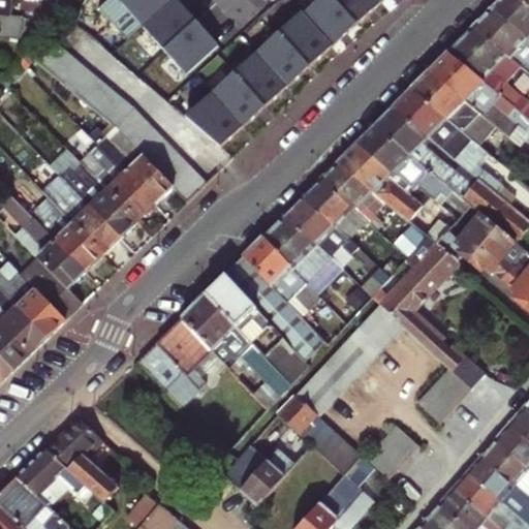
[(178,0),(128,0),(122,6),(188,79),(222,49),(178,0)]
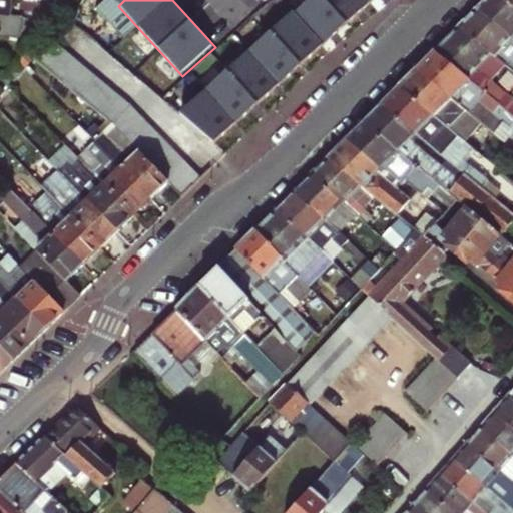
[(315,0),(184,117),(212,148),(377,0),(315,0)]
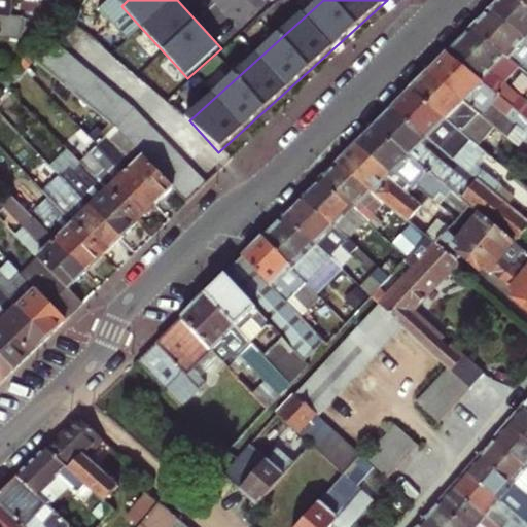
[(498,0),(489,9),(526,40),(526,6),(519,0),(498,0)]
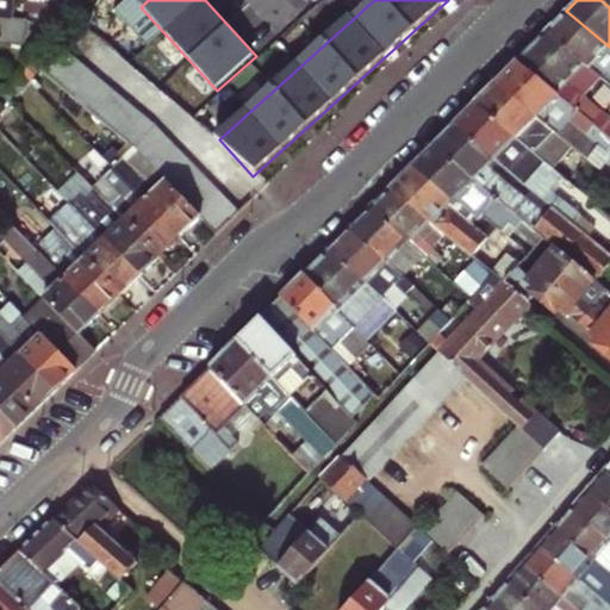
[(545,32),(584,64),(589,68),(601,57),(609,64),(609,47),(566,11),(545,32)]
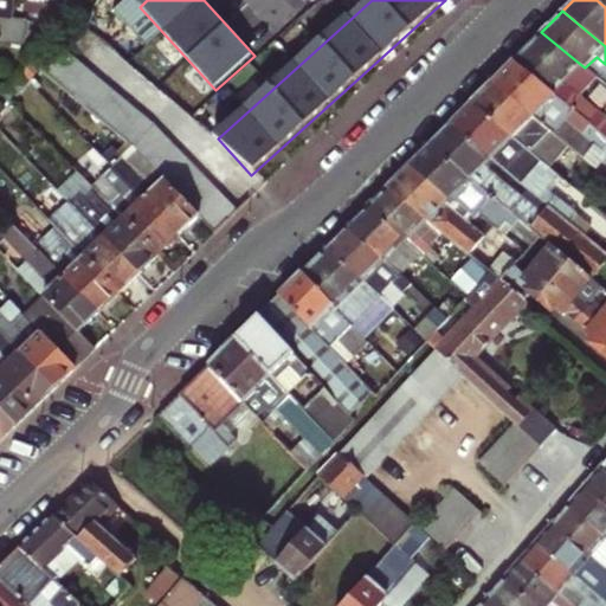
[(2,19),(0,40),(11,43),(13,20),(2,19)]
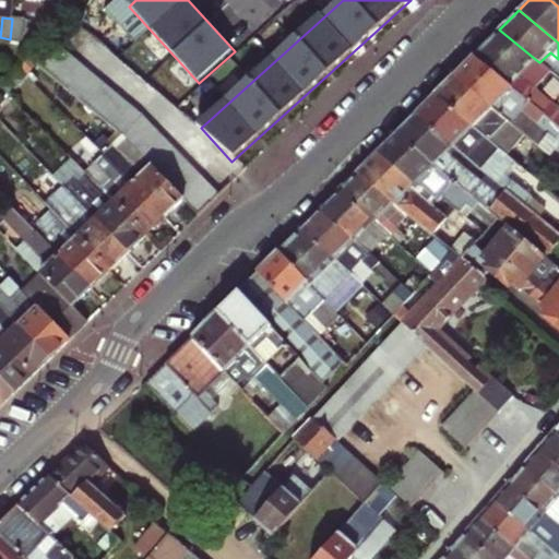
[(22,20),(12,19),(10,39),(20,40),(22,20)]
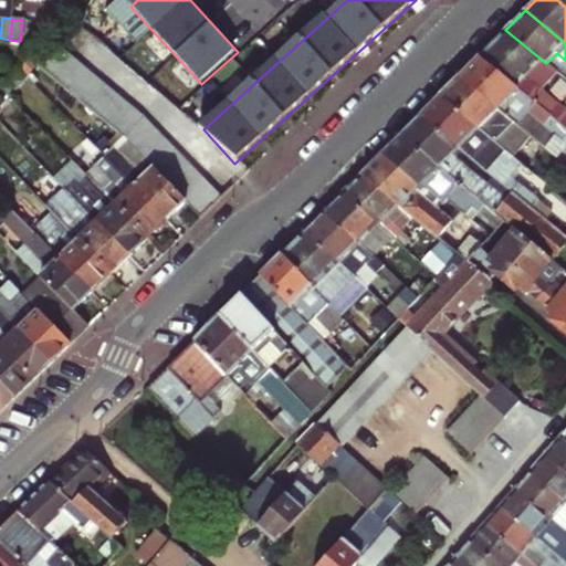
[(479,58),(565,128),(565,111),(525,76),(542,60),(505,30),(479,58)]
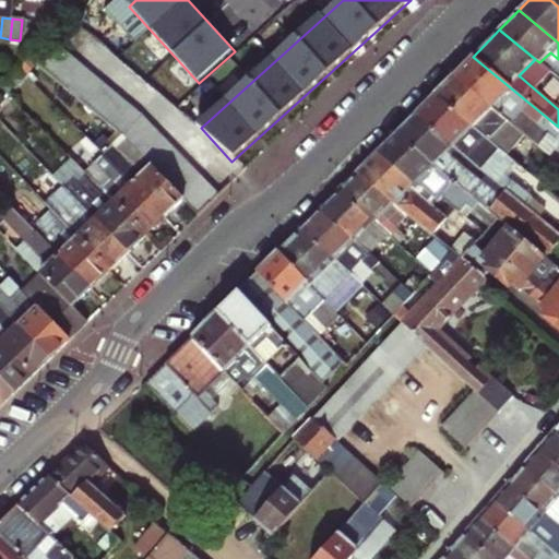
[(61,85),(81,62),(69,52),(50,74),(61,85)]
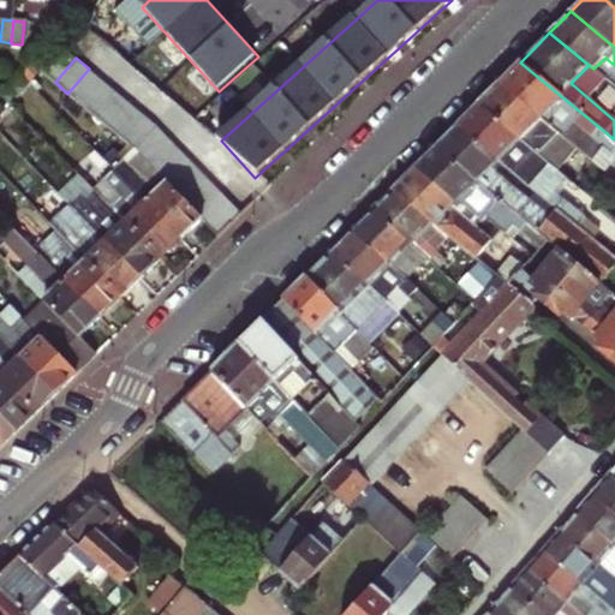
[(499,84),(568,142),(590,160),(601,147),(614,157),(614,139),(520,63),(499,84)]
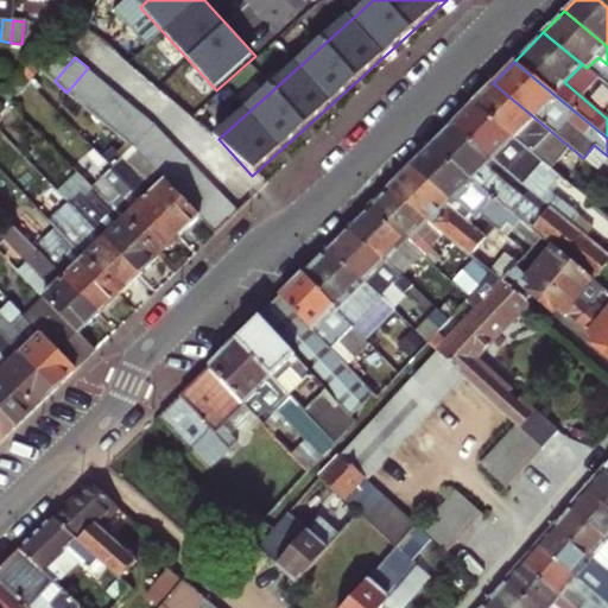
[(80,103),(101,80),(88,68),(67,93),(80,103)]
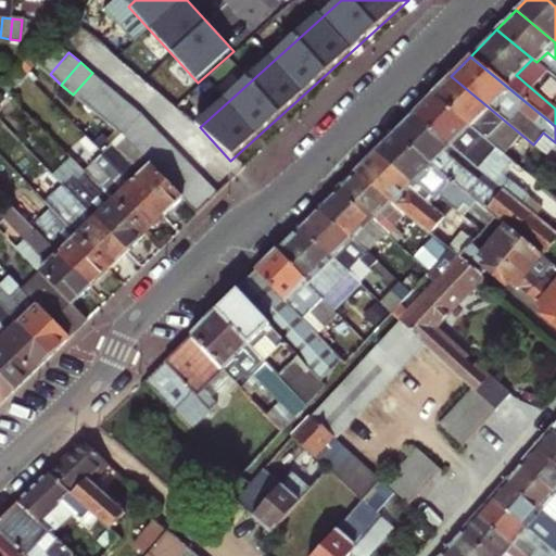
[(104,83),(92,73),(73,95),(85,104),(104,83)]
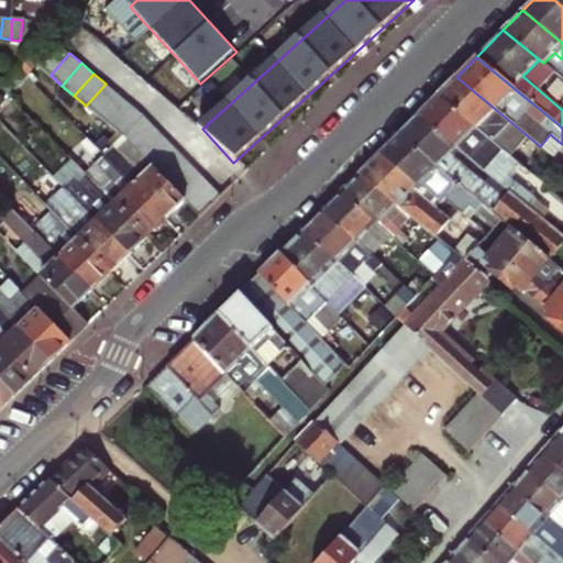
[(505,151),(520,130),(456,77),(438,96),(503,150),(505,151)]
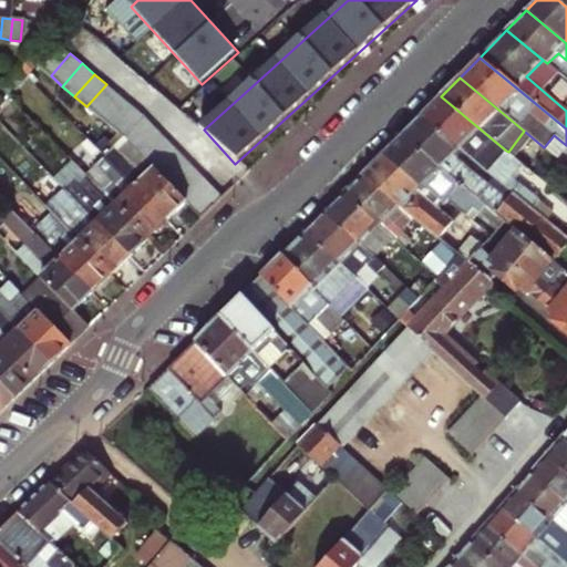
[(98,117),(117,94),(106,84),(86,106),(98,117)]
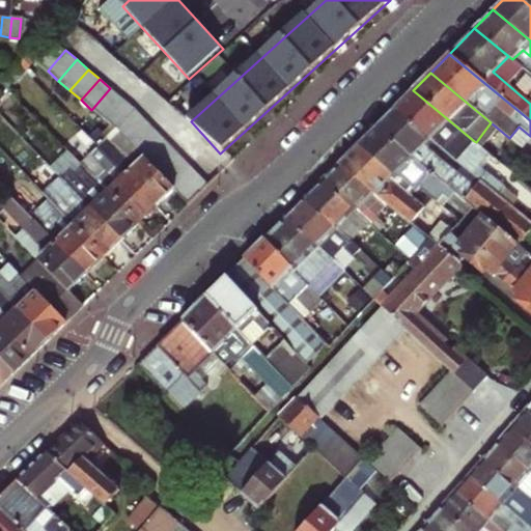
[(103,119),(121,98),(110,88),(91,110),(103,119)]
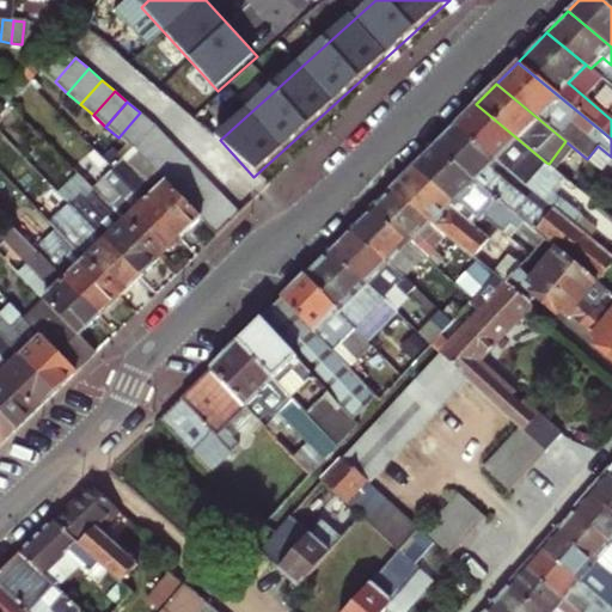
[(546,163),(476,104),(453,127),(581,232),(591,221),(561,197),(563,195),(538,173),(546,163)]
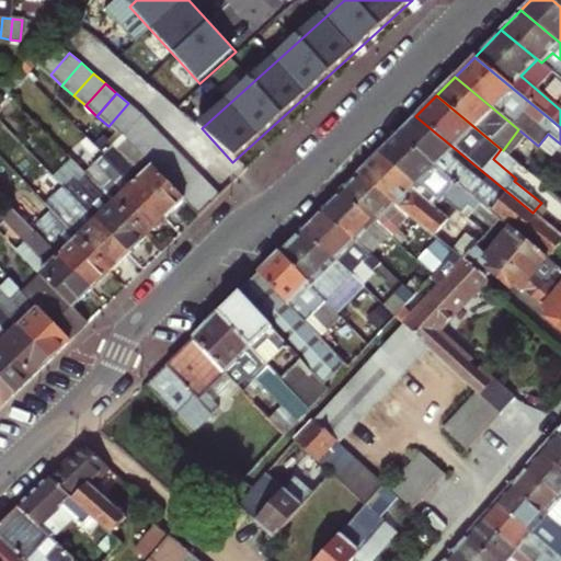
[(139,114),(128,103),(109,126),(121,136),(139,114)]
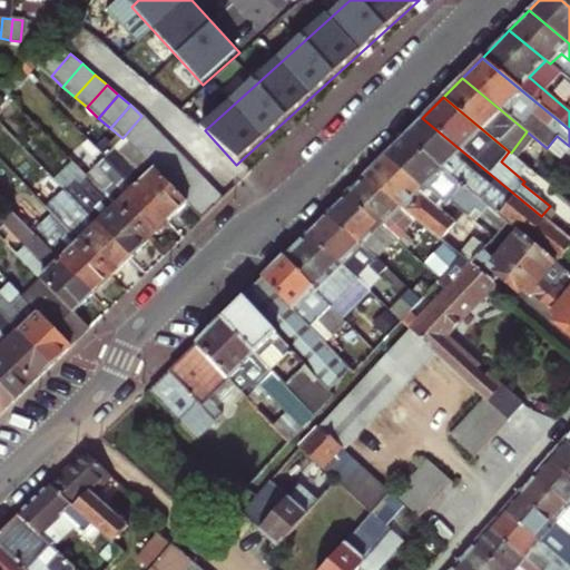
[(133,149),(154,129),(141,116),(123,138),(133,149)]
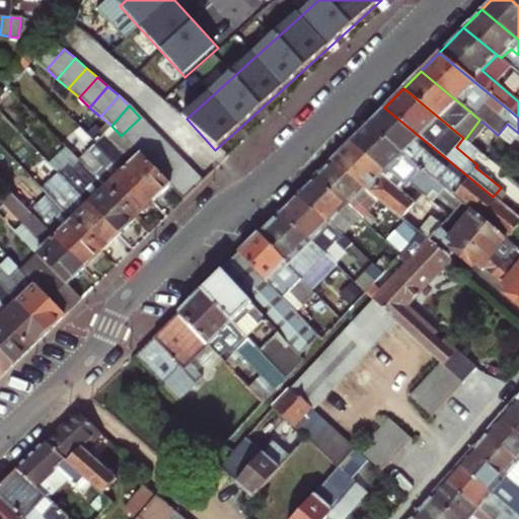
[(518,225),(518,217),(493,197),(384,107),(367,126),(461,202),(486,222),(508,239),(518,225)]
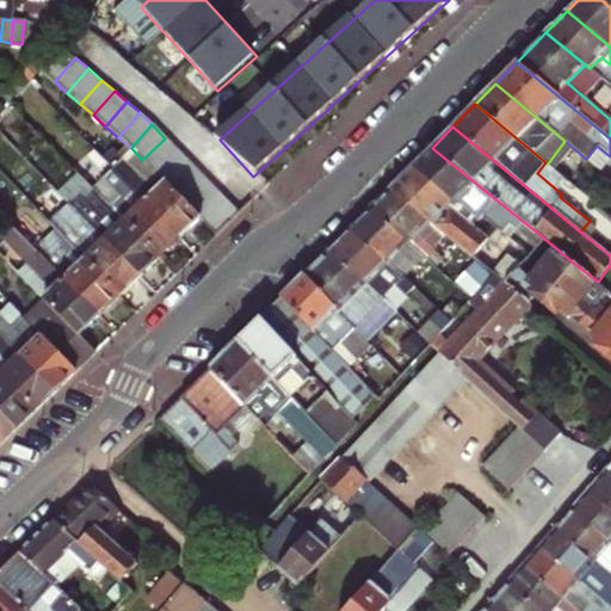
[(153,172),(177,150),(165,139),(142,160),(153,172)]
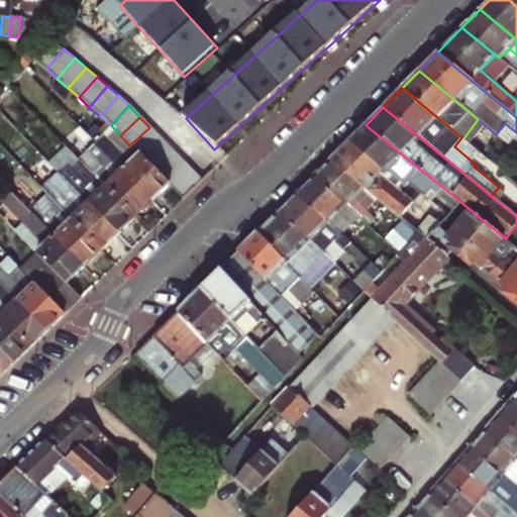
[(459,201),(366,125),(349,141),(405,187),(422,201),(428,193),(450,212),(459,201)]
